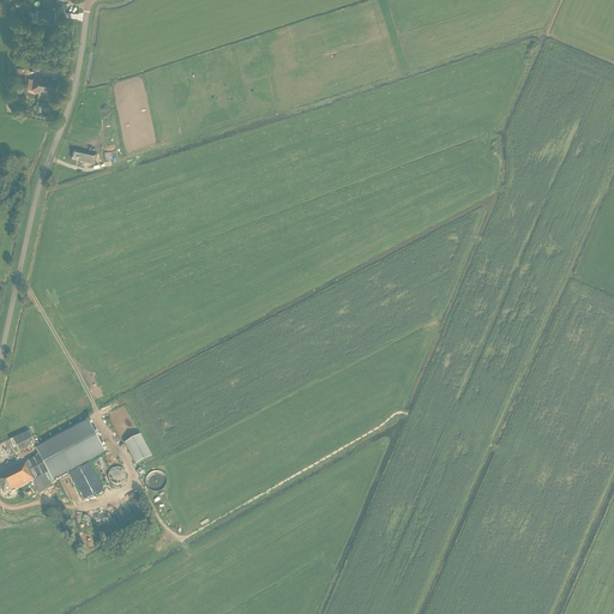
[(54,24),(55,13),(37,11),(35,22),(54,24)]
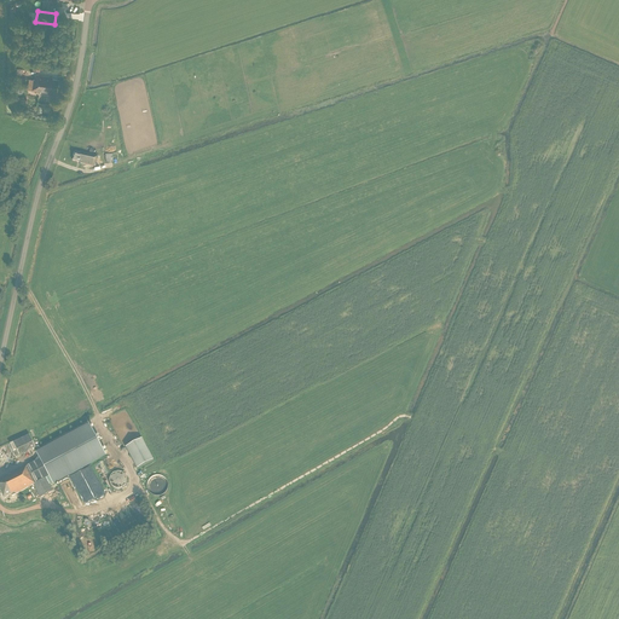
[(58,80),(52,79),(52,77),(35,75),(34,80),(29,79),(28,90),(48,92),(48,91),(57,92),(58,80)]
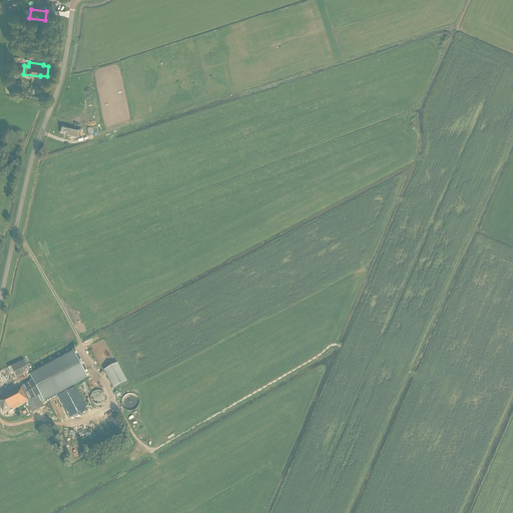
[(68,127),(62,125),(60,133),(66,134),(66,135),(79,138),(81,129),(68,126),(68,127)]
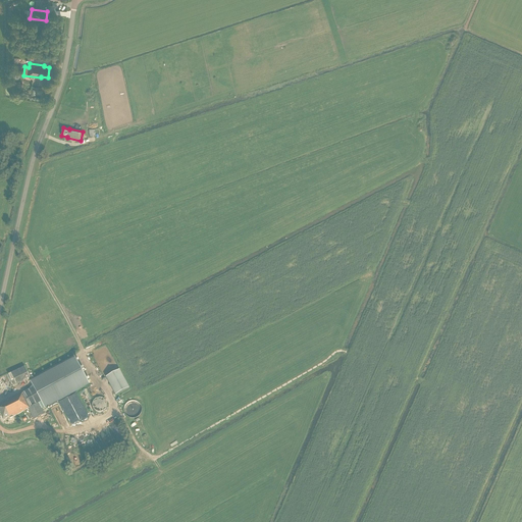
[(29,409),(39,404),(42,409),(45,408),(45,409),(90,385),(76,360),(63,366),(32,383),(34,387),(20,395),(29,409)]
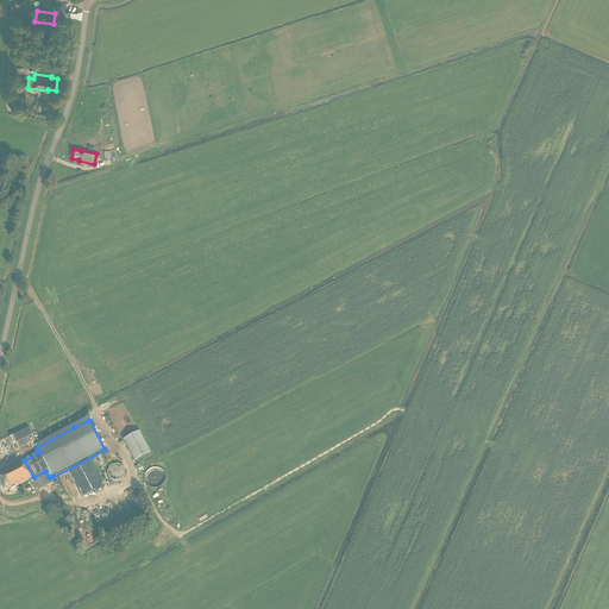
[(29,428),(13,435),(19,449),(35,441),(29,428)]
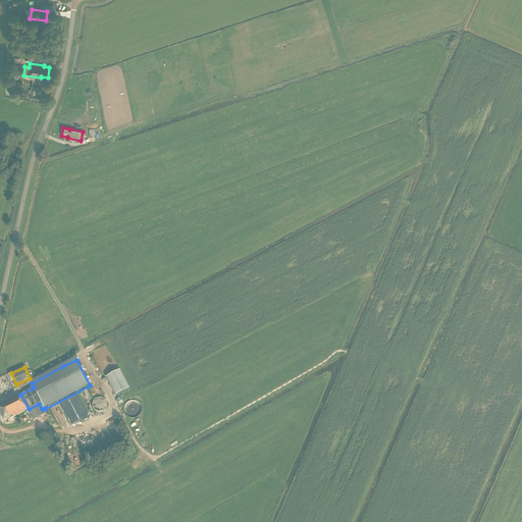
[(114,395),(128,388),(120,369),(106,376),(114,395)]
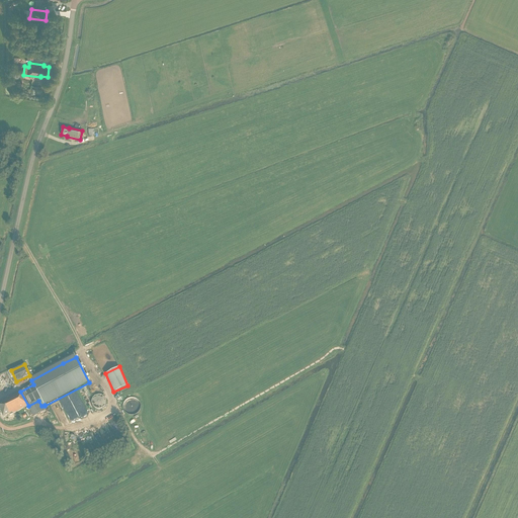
[(9,414),(10,416),(28,406),(20,392),(0,402),(0,406),(0,407),(0,410),(3,417),(9,414)]
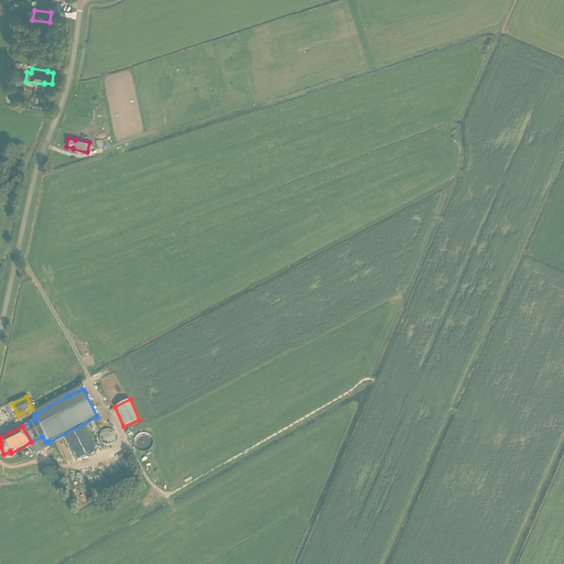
[(115,443),(115,442),(116,440),(116,438),(116,436),(116,435),(115,433),(114,432),(112,431),(110,431),(109,430),(107,430),(106,431),(104,431),(102,432),(101,433),(100,435),(100,436),(100,438),(100,440),(101,442),(101,443),(104,444),(105,445),(106,446),(108,446),(110,445),(111,445),(112,444),(115,443)]
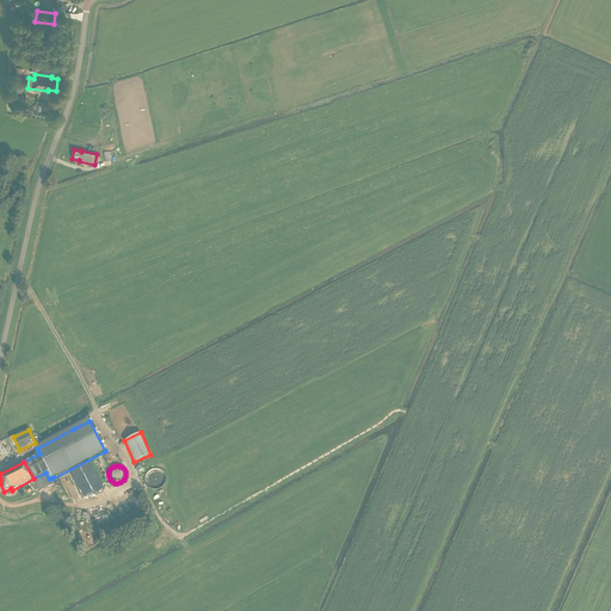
[(39,492),(53,485),(49,479),(45,473),(34,479),(35,481),(39,492)]
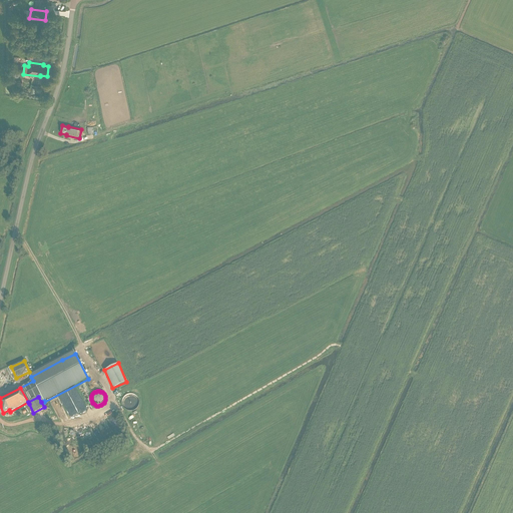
[(129,411),(130,412),(131,411),(133,411),(134,410),(135,409),(136,408),(137,407),(137,406),(137,404),(137,403),(136,401),(136,400),(135,399),(134,398),(132,398),(131,397),(130,397),(128,397),(127,398),(126,398),(125,399),(124,400),(123,402),(123,403),(123,404),(123,406),(123,407),(124,408),(125,410),(126,410),(127,411),(129,411)]
